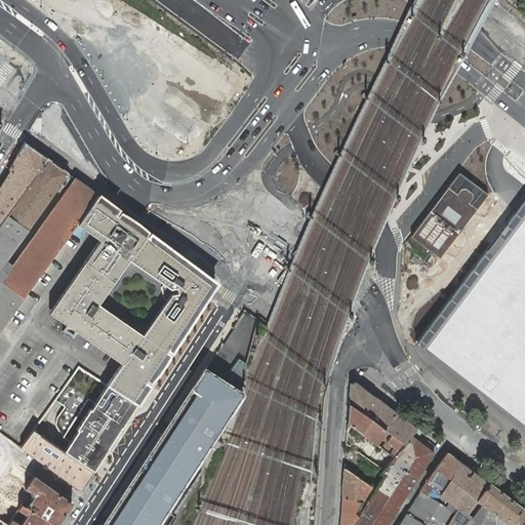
[(459,172),(411,236),(440,257),(488,194),(459,172)]
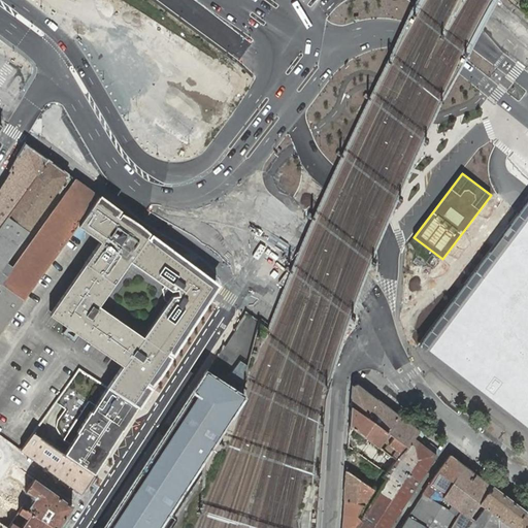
[(118,209),(113,206),(98,195),(76,225),(93,236),(101,241),(50,315),(125,367),(146,382),(152,385),(208,298),(203,295),(203,282),(206,276),(152,234),(147,239),(144,237),(147,234),(139,227),(129,219),(120,213),(117,217),(113,215),(116,212),(118,209)]
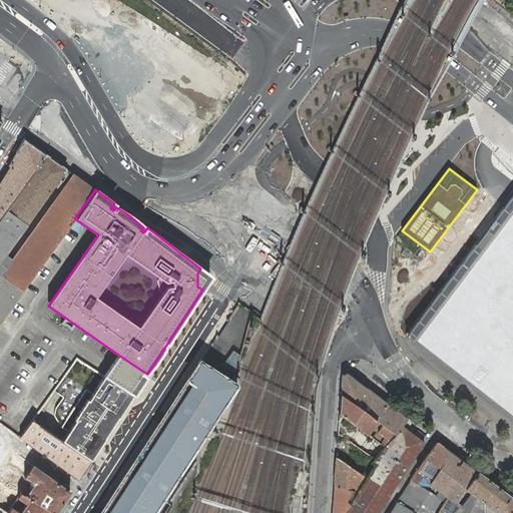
[(512,191),(510,195),(405,336),(512,420),(512,191)]
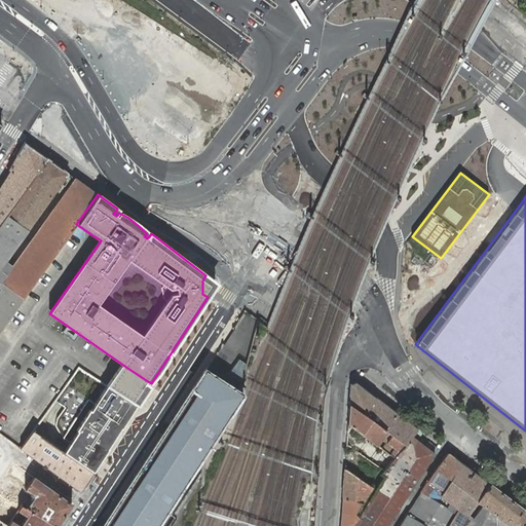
[(215,283),(205,275),(202,280),(202,294),(208,297),(216,284),(216,283),(215,283)]
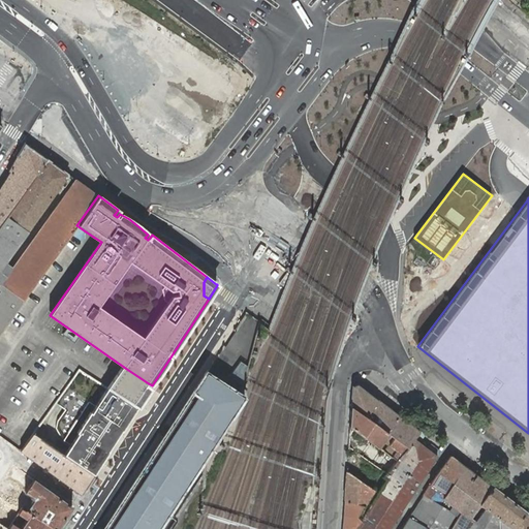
[(147,382),(125,368),(117,379),(110,389),(137,407),(145,397),(149,389),(145,385),(147,382)]
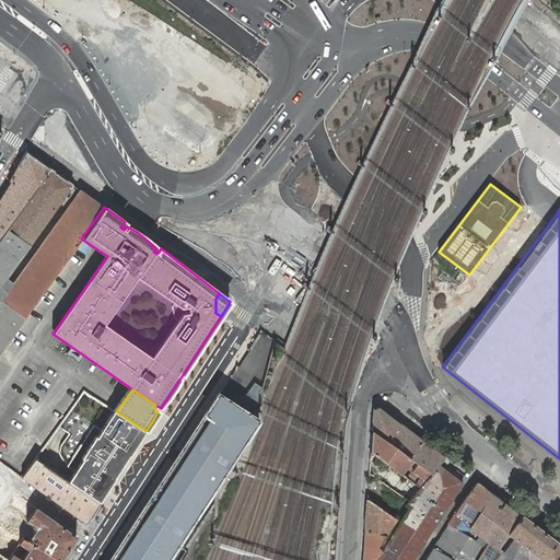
[(219,394),(109,559),(167,559),(259,420),(219,394)]
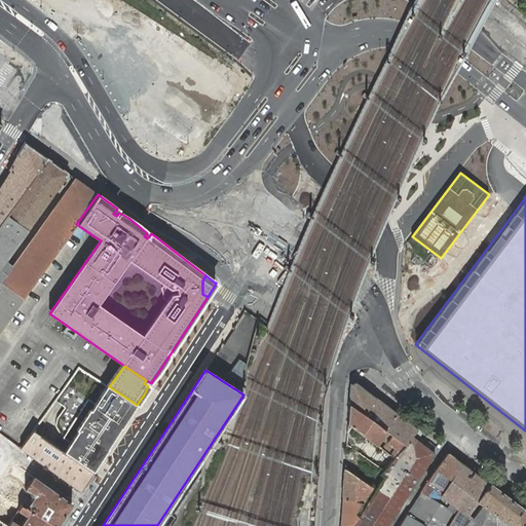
[(349,404),(363,414),(376,398),(355,381),(350,383),(349,404)]
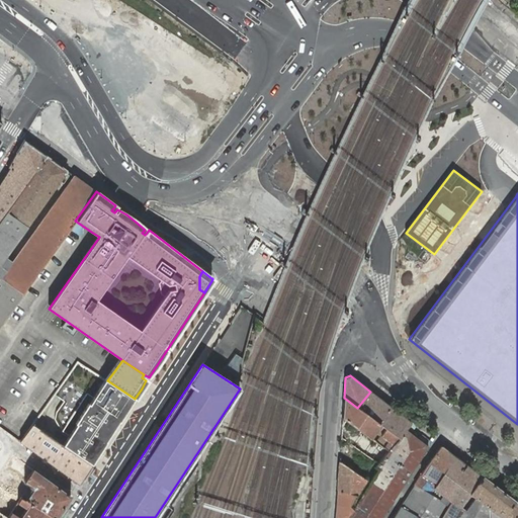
[(92,464),(135,399),(107,380),(64,446),(92,464)]
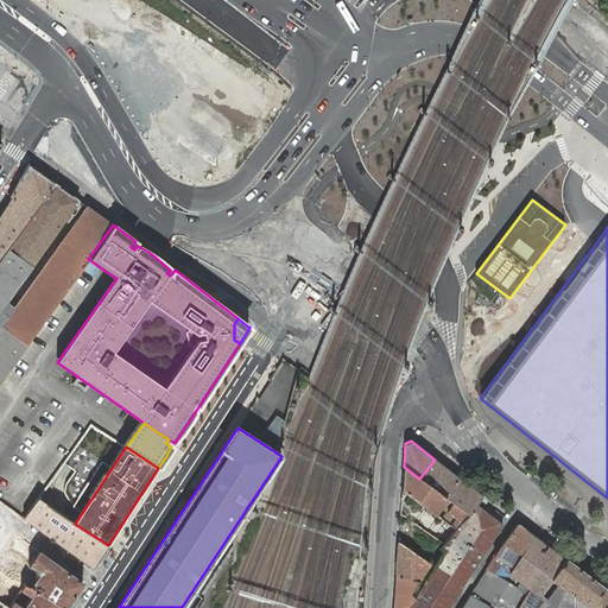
[(435,460),(419,479),(444,496),(457,477),(435,460)]
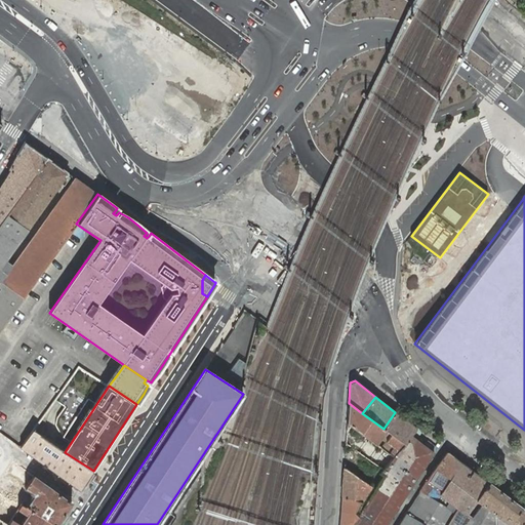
[(384,429),(362,413),(349,403),(348,422),(375,443),(378,439),(385,430),(384,429)]
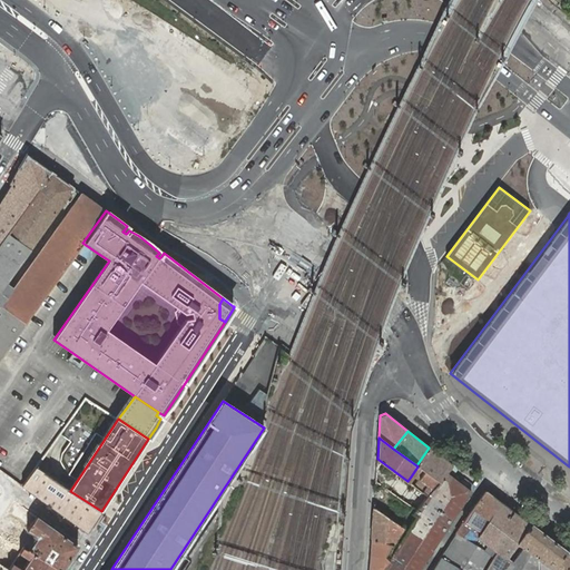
[(429,448),(416,465),(418,467),(425,471),(440,481),(446,472),(452,465),(429,448)]
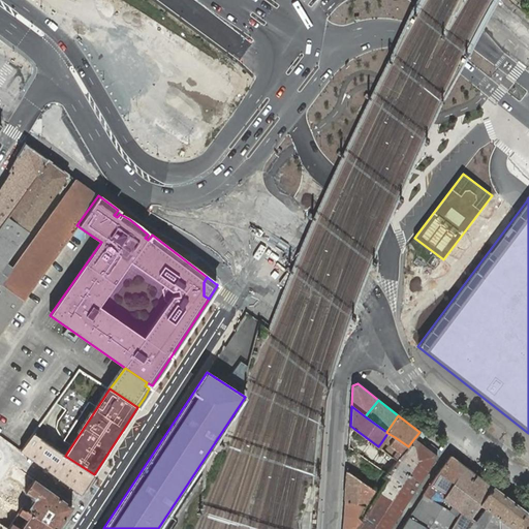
[(394,457),(398,460),(408,446),(395,437),(390,444),(398,450),(394,457)]
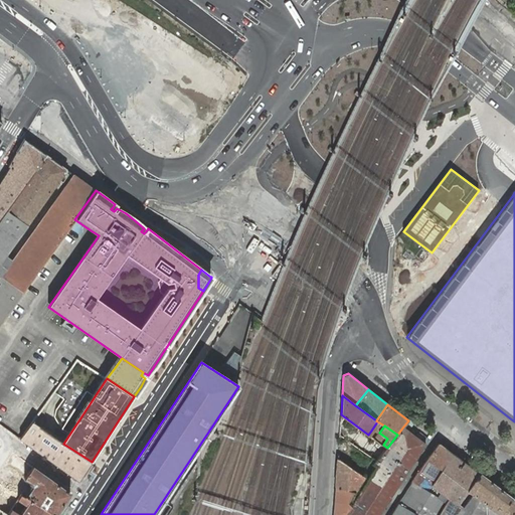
[(424,444),(403,426),(397,435),(387,448),(376,460),(373,464),(376,466),(367,480),(359,494),(345,514),(378,514),(424,445),(424,444)]
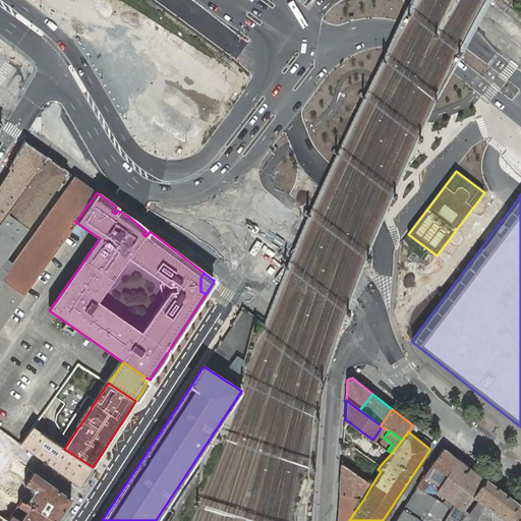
[(444,520),(453,505),(462,510),(484,479),(444,449),(443,449),(396,520),(444,520)]
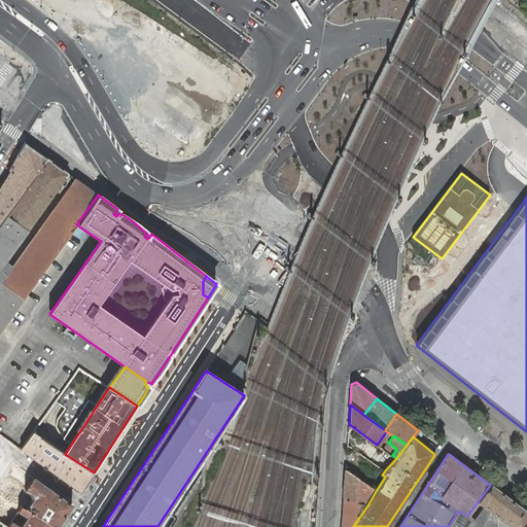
[(362,504),(373,488),(345,469),(343,498),(362,504)]
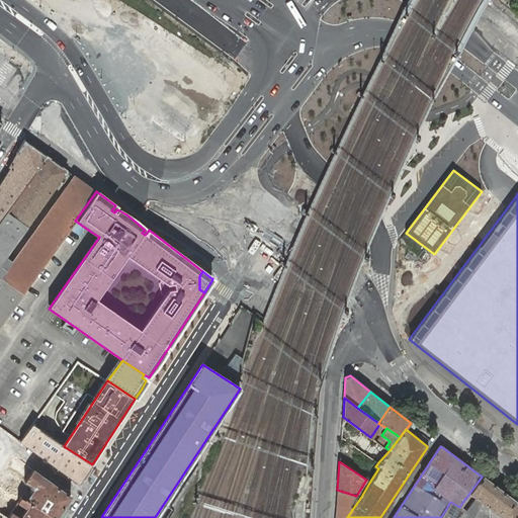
[(450,502),(441,517),(513,517),(517,511),(517,503),(482,477),(459,507),(450,502)]
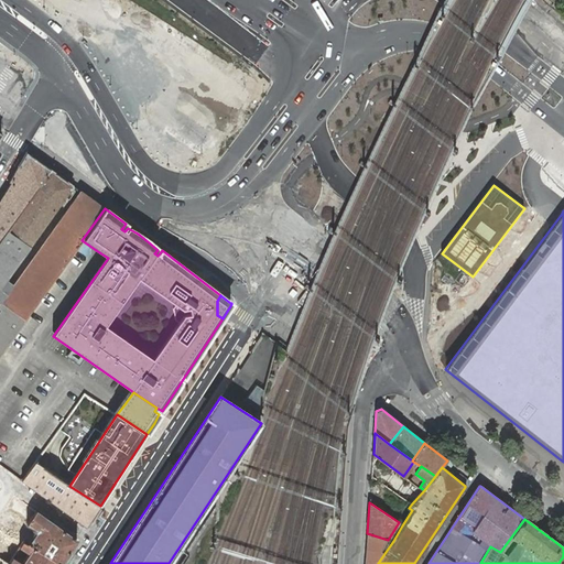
[(378,563),(393,541),(388,540),(367,533),(365,563),(378,563)]
